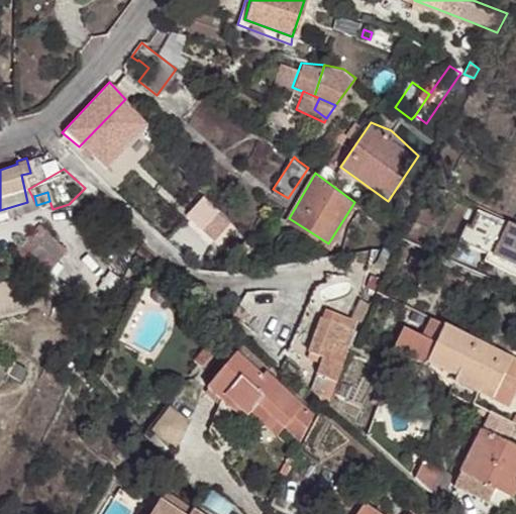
[(449,234),(483,247),(494,251),(490,261),(507,270),(509,266),(515,269),(515,223),(469,202),(461,219),(456,217),(449,234)]
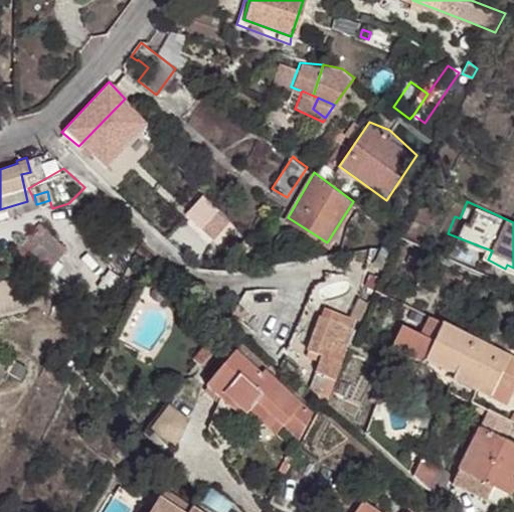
[(212,226),(223,213),(212,202),(200,218),(212,226)]
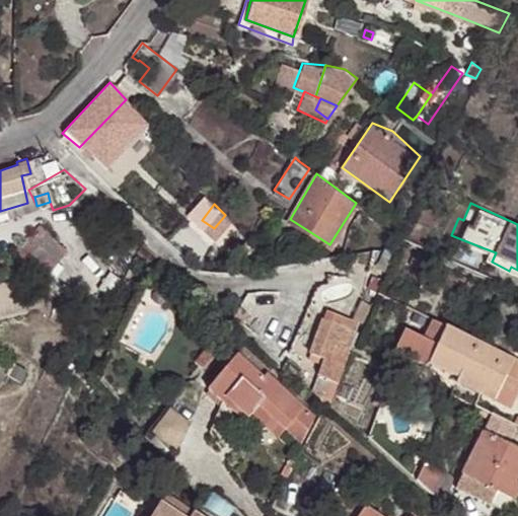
[(25,259),(52,230),(40,222),(14,248),(25,259)]
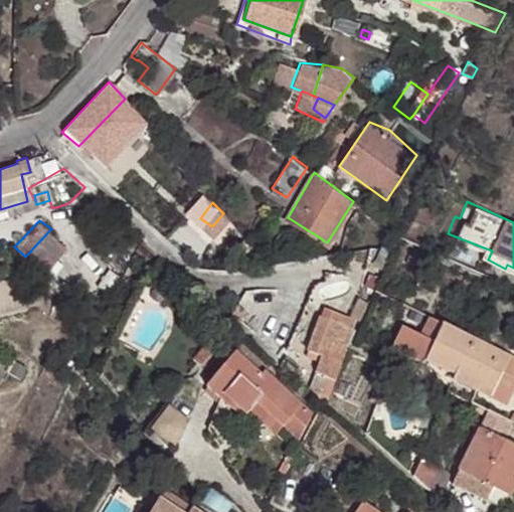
[(492,250),(481,246),(477,256),(488,260),(492,250)]
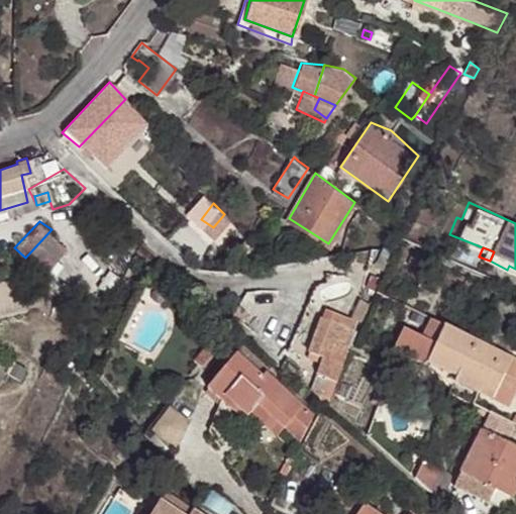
[(0,280),(0,314),(33,309),(28,276),(0,280)]
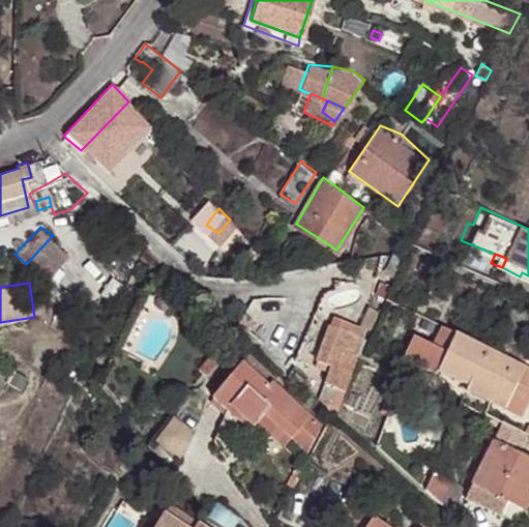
[(346,388),(354,369),(349,366),(363,331),(332,318),(318,354),(331,360),(324,378),(339,384),(346,388)]
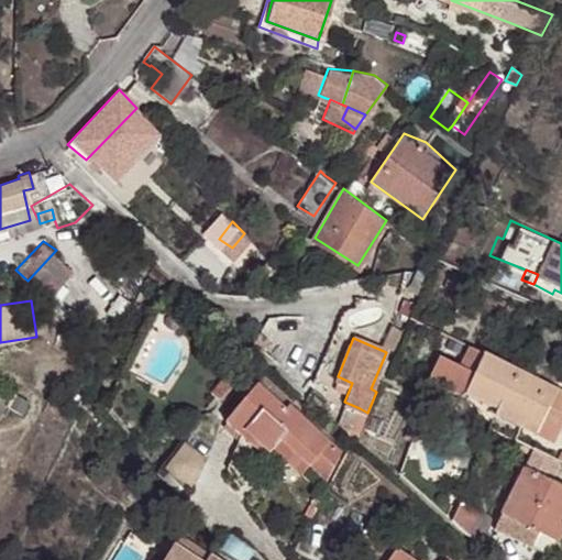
[(558,386),(466,342),(445,385),(495,409),(497,405),(539,425),(548,403),(558,386)]
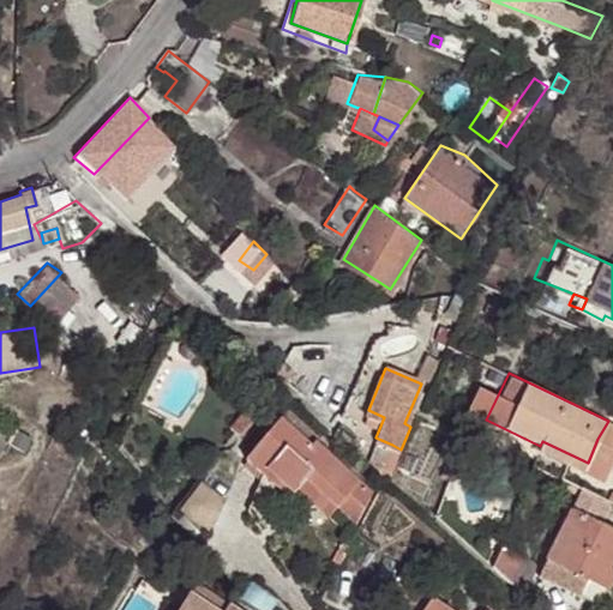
[(250,392),(228,416),(238,424),(258,400),(250,392)]
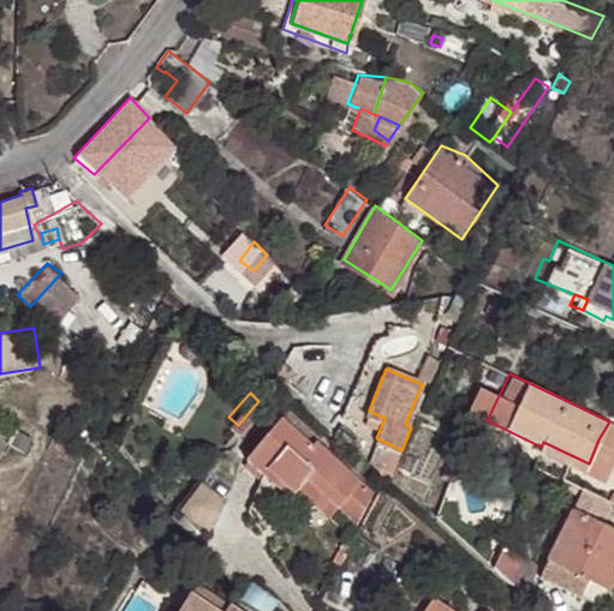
[(311,436),(311,437),(317,431),(286,402),(278,412),(308,441),(311,436)]
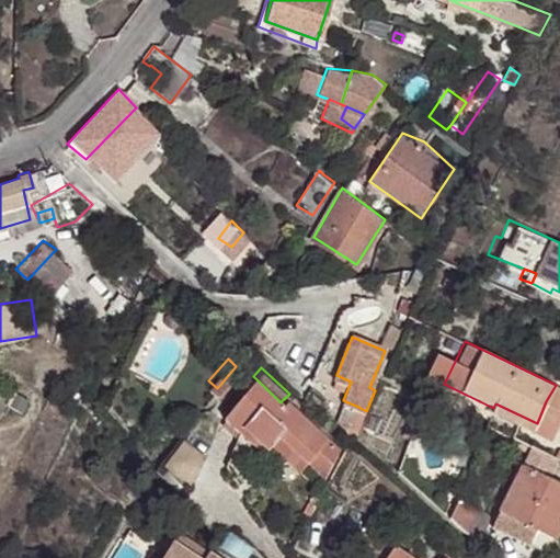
[(276,432),(304,457),(318,470),(333,443),(284,399),(284,398),(281,402),(253,376),(220,412),(249,441),(252,436),(263,445),(270,440),(276,432)]
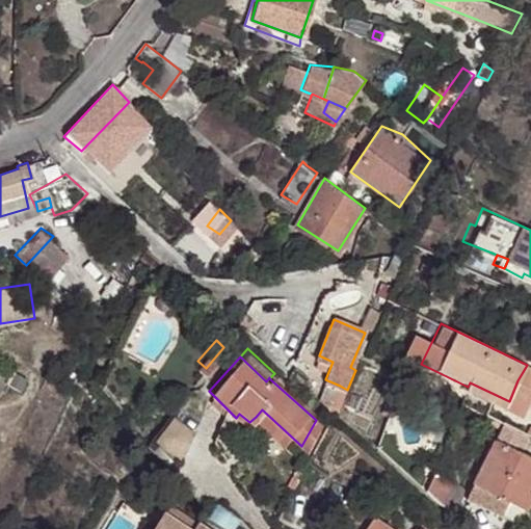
[(530,366),(527,365),(518,380),(530,387),(530,366)]
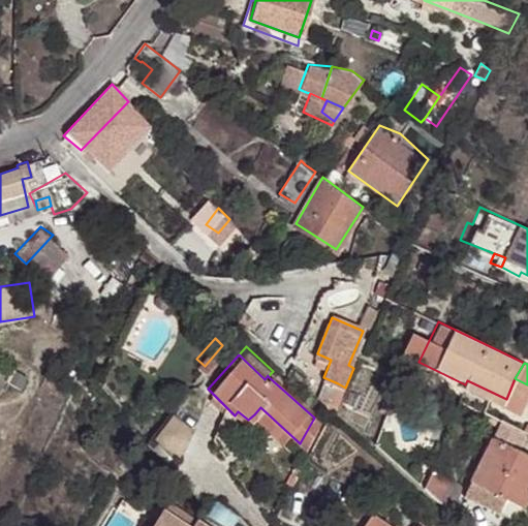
[(330,410),(334,413),(345,388),(338,383),(327,408),(330,410)]
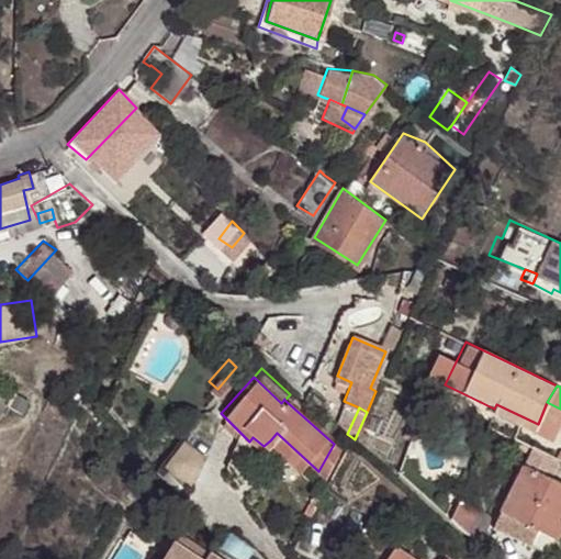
[(296,467),(304,458),(277,433),(270,440),(296,467)]
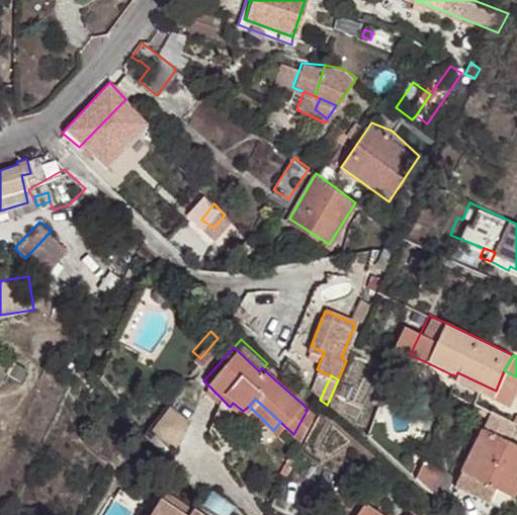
[(492,413),(461,471),(512,497),(516,487),(516,448),(504,442),(514,423),(492,413)]
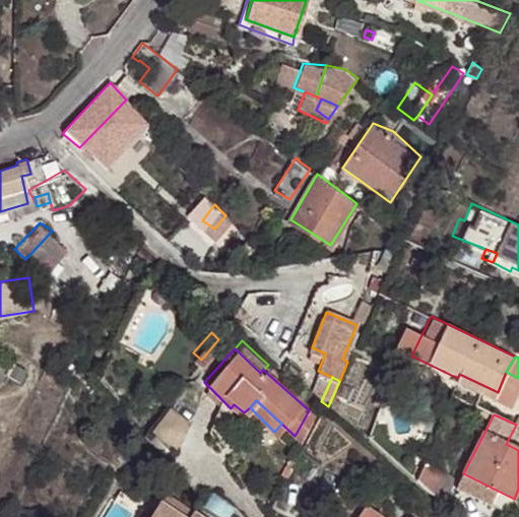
[(283,472),(293,457),(283,452),(273,466),(283,472)]
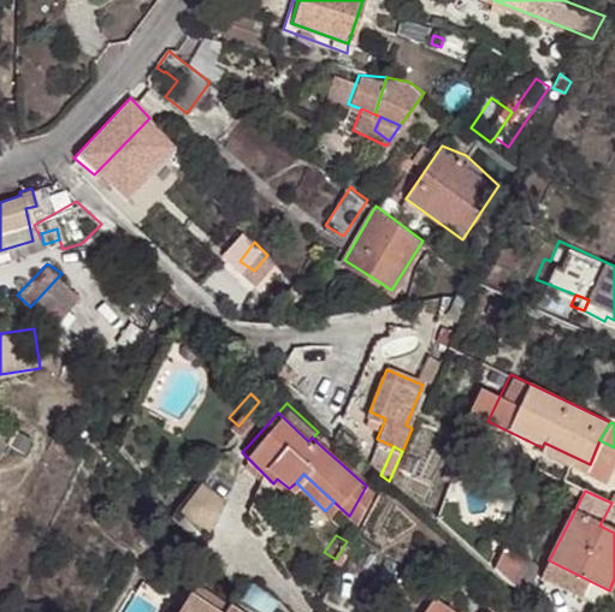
[(609,590),(549,560),(542,577),(601,607),(609,590)]
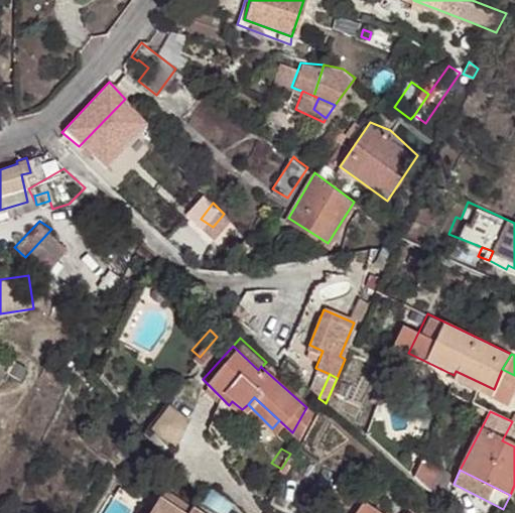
[(405,512),(404,512),(381,512),(365,500),(355,512),(405,512)]
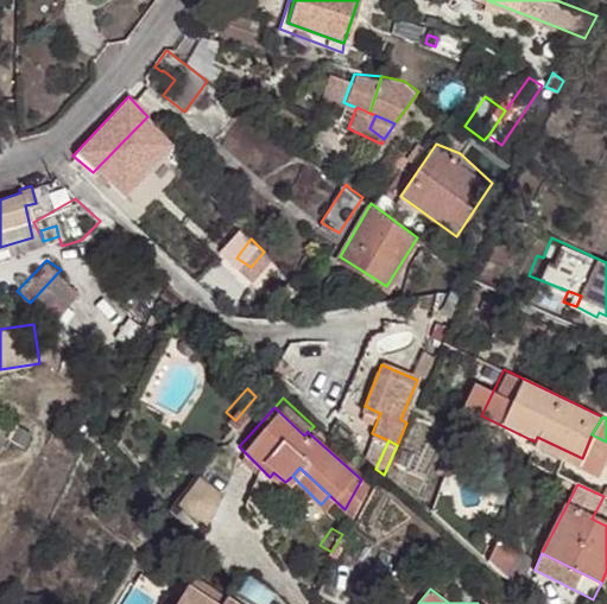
[(210,603),(187,590),(177,603),(235,603),(227,598),(223,603),(210,603)]
